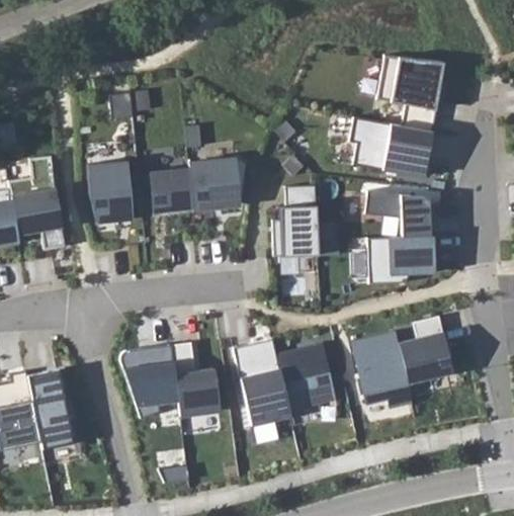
[(384,55),(377,98),(406,103),(403,124),(432,131),(444,62),(384,55)]
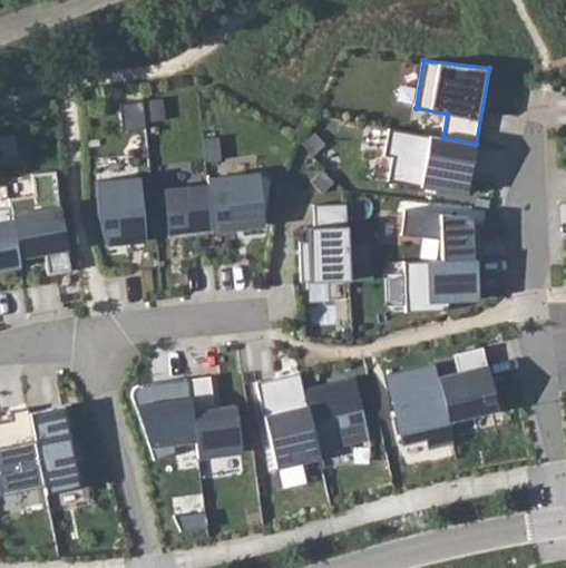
[(389,178),(467,193),(476,144),(443,137),(390,128),(386,153),(393,155),(389,178)]
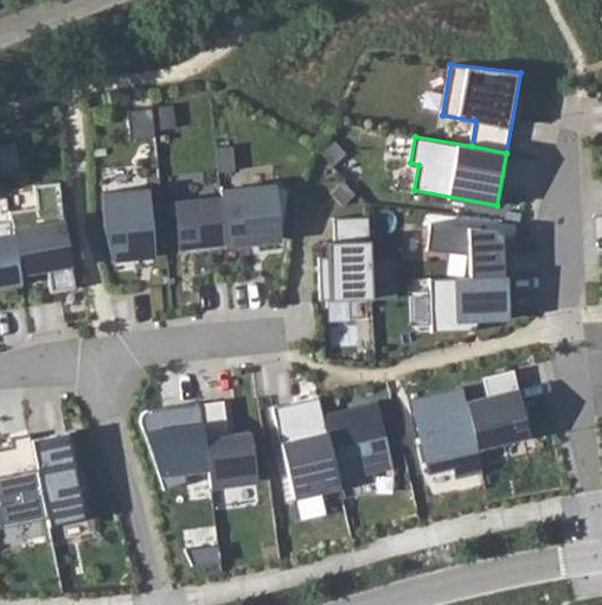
[(235,140),(218,141),(221,166),(237,165),(235,140)]
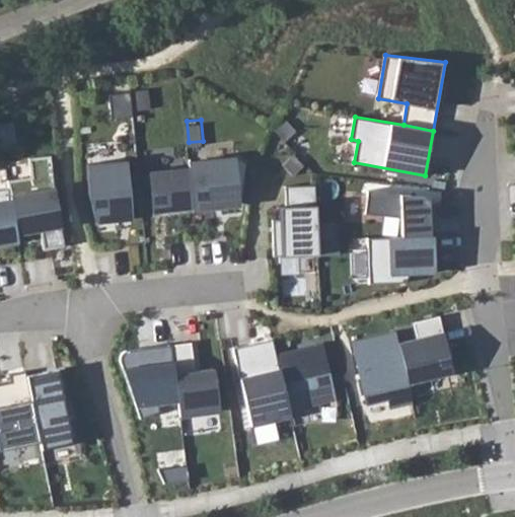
[(15,125),(0,127),(4,147),(19,145),(15,125)]
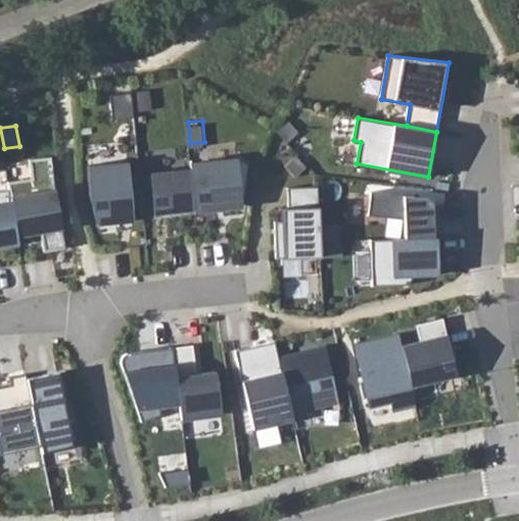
[(193,172),(196,205),(243,200),(250,160),(239,153),(191,158),(193,172)]
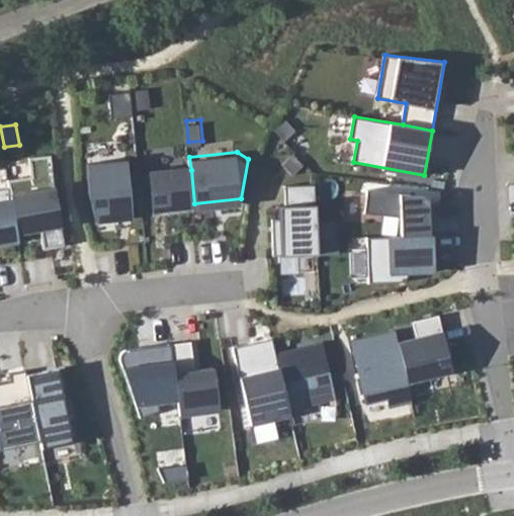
[(53,157),(31,160),(6,163),(13,200),(19,236),(43,232),(46,252),(66,248),(56,190),(53,157)]
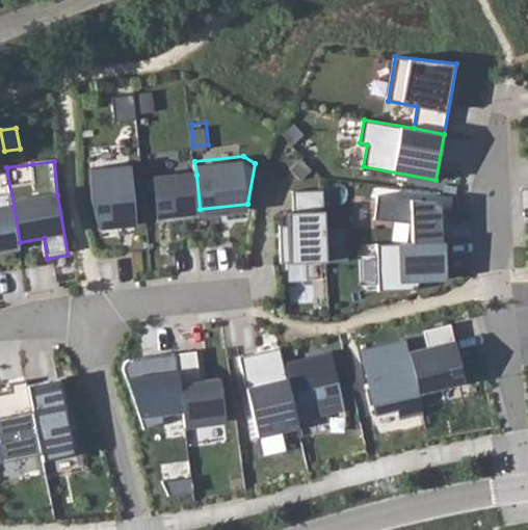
[(127,167),(87,171),(88,203),(97,231),(132,227),(127,167)]
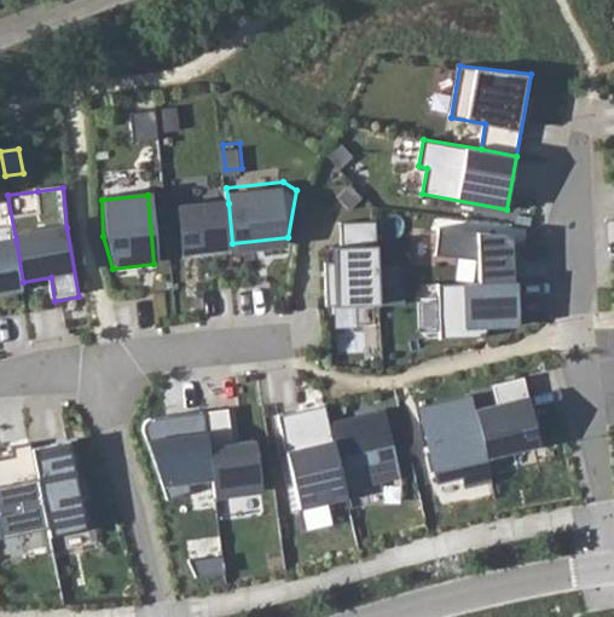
[(232,243),(229,203),(179,205),(183,255),(232,249),(232,243)]
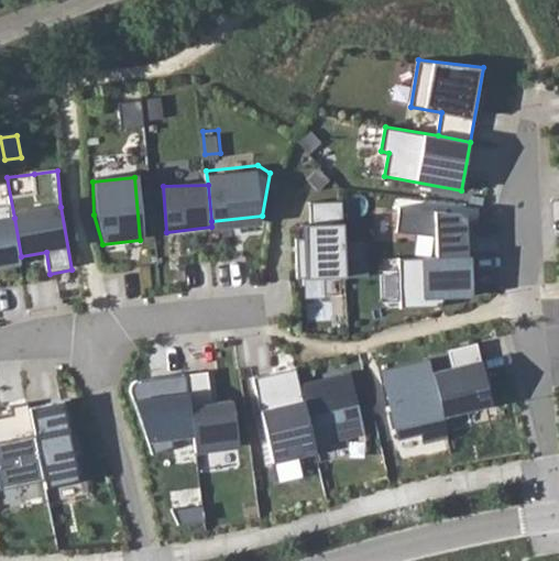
[(0,267),(22,265),(21,256),(14,218),(0,220),(0,267)]
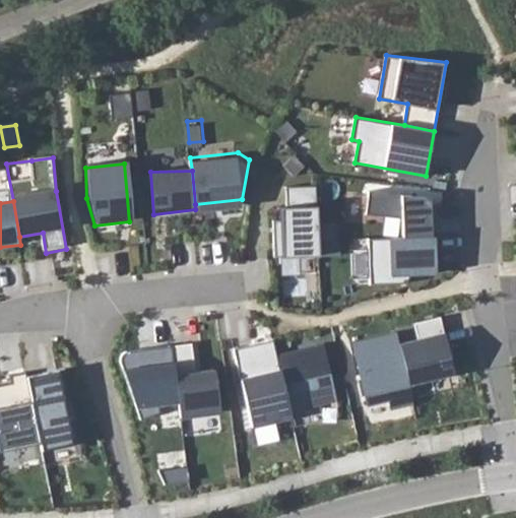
[(368,394),(409,385),(400,343),(398,333),(357,342),(368,394)]
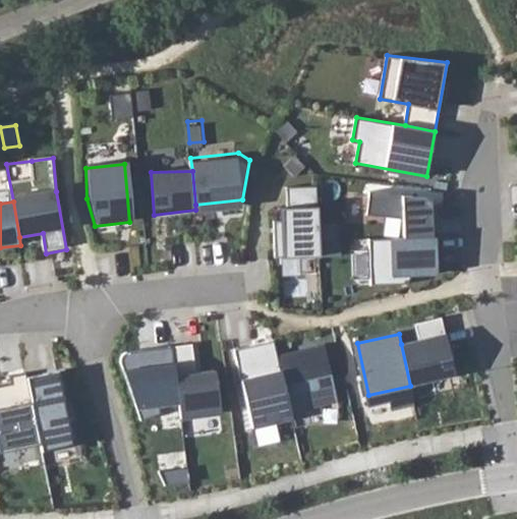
[(448,335),(401,344),(410,386),(457,376),(448,335)]
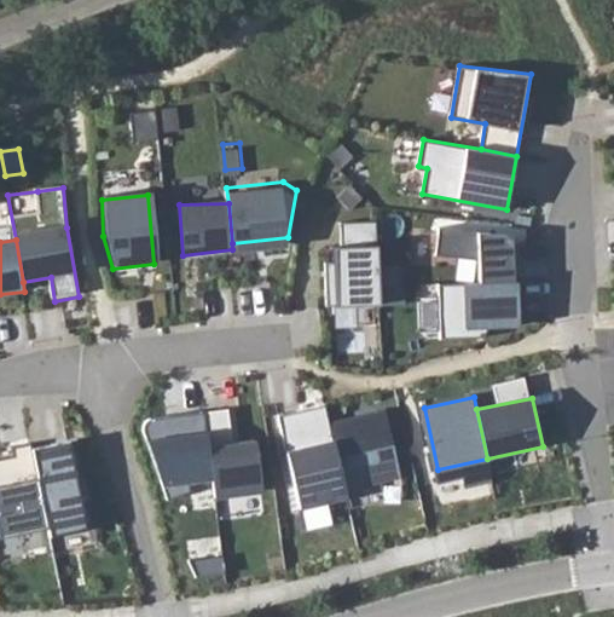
[(281,409),(301,502),(347,494),(332,422),(328,399),(281,409)]
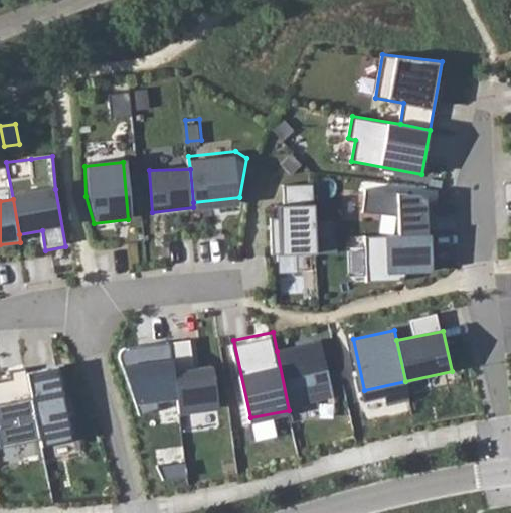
[(173,343),(181,400),(182,415),(221,410),(216,365),(197,368),(193,341),(173,343)]
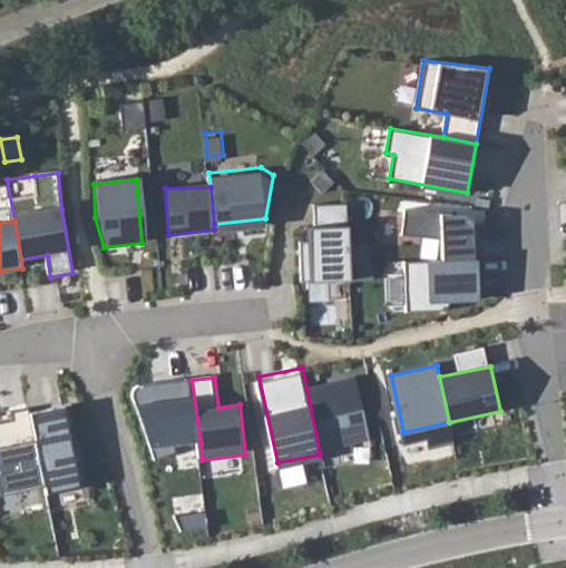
[(358,378),(306,389),(320,454),(372,442),(358,378)]
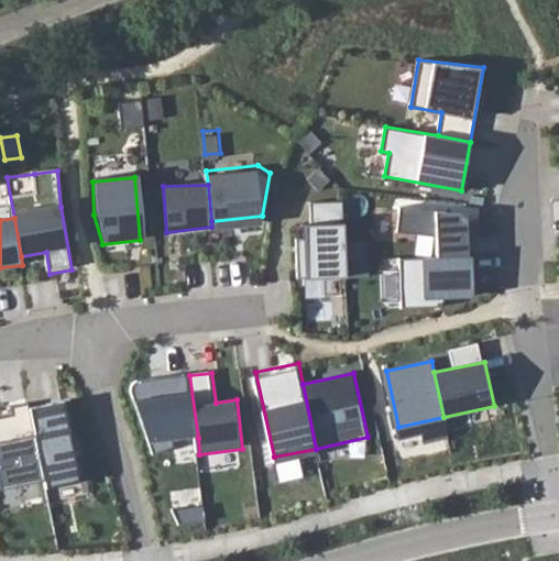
[(134,397),(155,457),(176,449),(175,441),(198,438),(189,375),(136,383),(134,388),(134,392),(134,395),(134,397)]
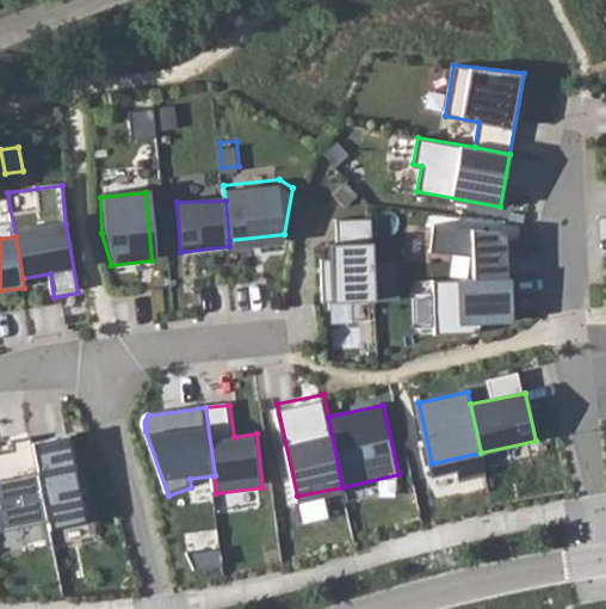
[(36,444),(33,446),(51,531),(97,523),(91,493),(82,496),(79,474),(86,473),(79,436),(54,442),(55,449),(37,454),(36,444)]
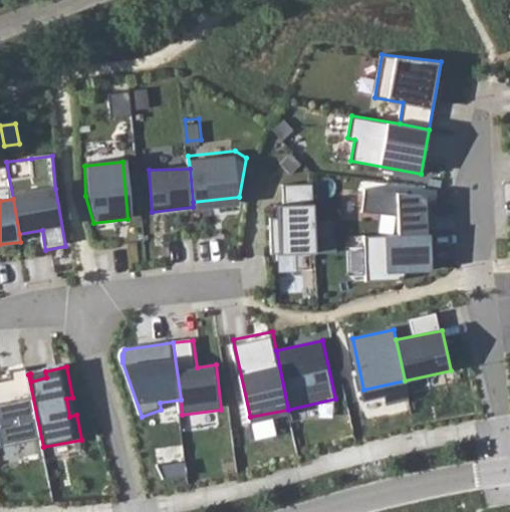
[(188,463),(160,466),(167,481),(190,477),(188,463)]
